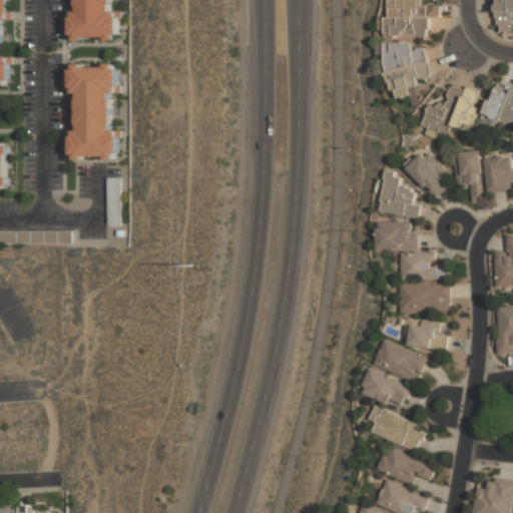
[(13,0),(0,0),(0,84),(12,84),(12,57),(5,57),(5,20),(13,20),(13,0)]
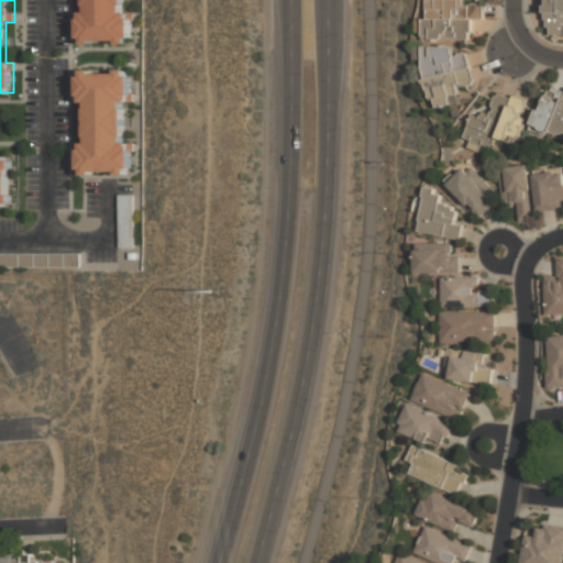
[(123,11),(123,0),(85,0),(85,12),(78,12),(78,42),(130,43),(130,12),(123,11)]
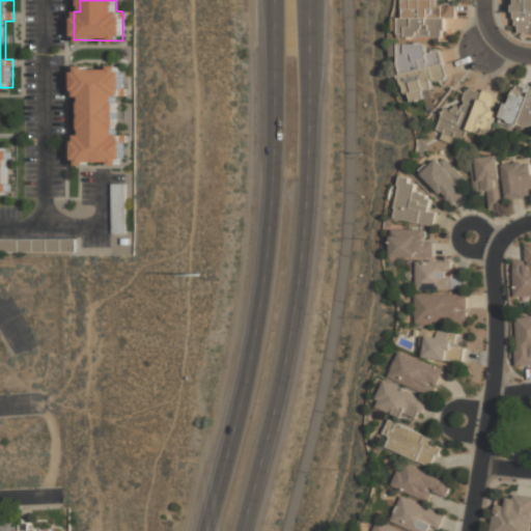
[(445,38),(445,17),(457,17),(457,4),(439,4),(439,0),(399,0),(399,38),(445,38)]
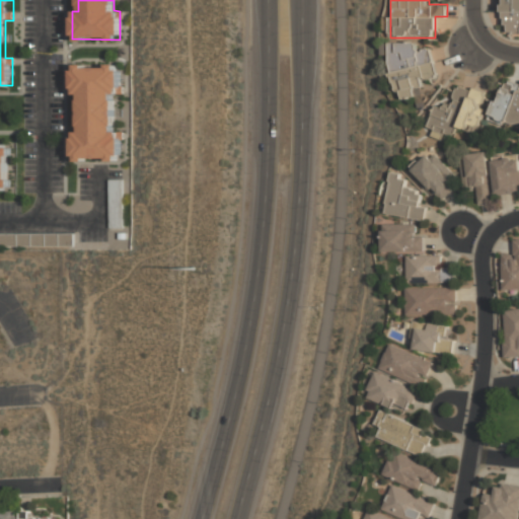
[(518,0),(500,0),(500,24),(508,24),(508,32),(518,32),(518,0)]
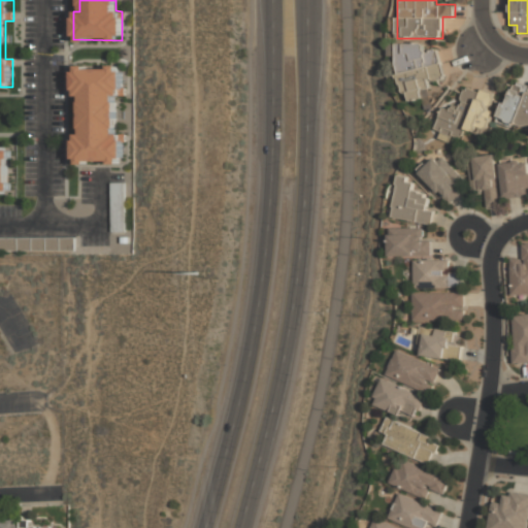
[(405,102),(424,98),(422,85),(446,79),(439,50),(426,52),(423,40),(388,47),(390,56),(395,55),(405,102)]
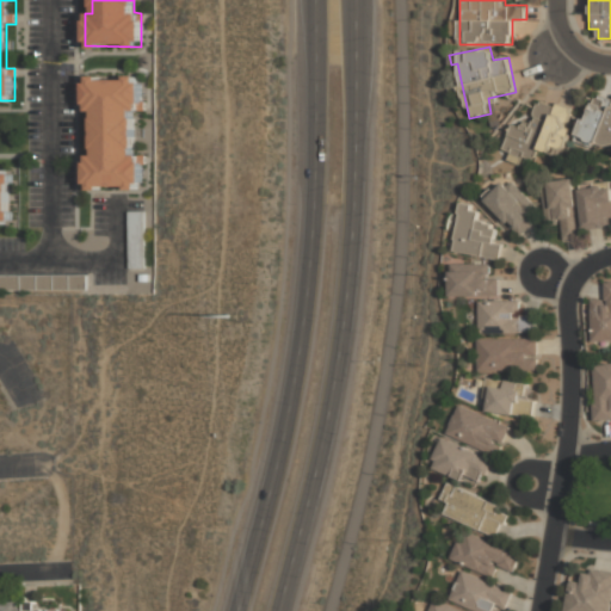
[(93,111),(93,155),(85,155),(85,189),(142,189),(142,154),(134,154),(134,110),(141,110),(142,76),(85,75),(85,111),(93,111)]
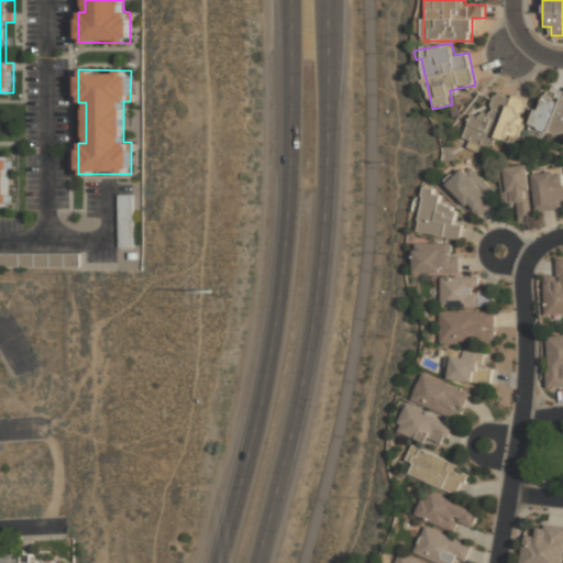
[(562,89),(542,87),(537,132),(562,134),(562,89)]
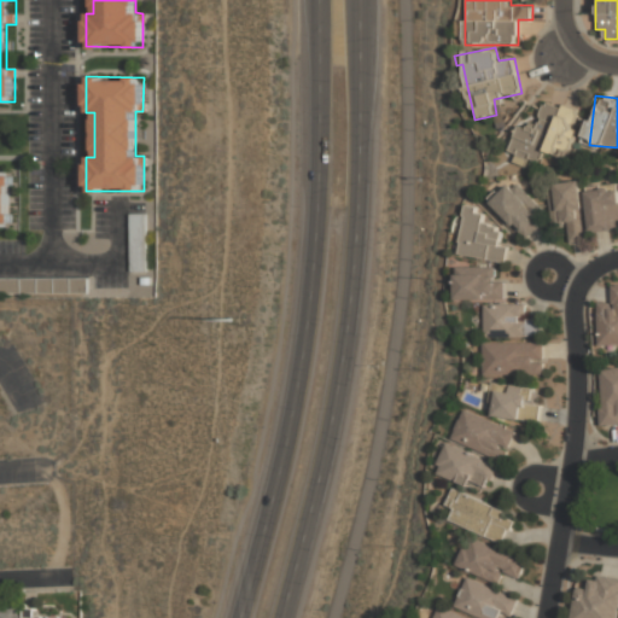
[(516,124),(512,156),(543,159),(544,152),(573,156),(579,108),(542,103),(538,128),(516,124)]
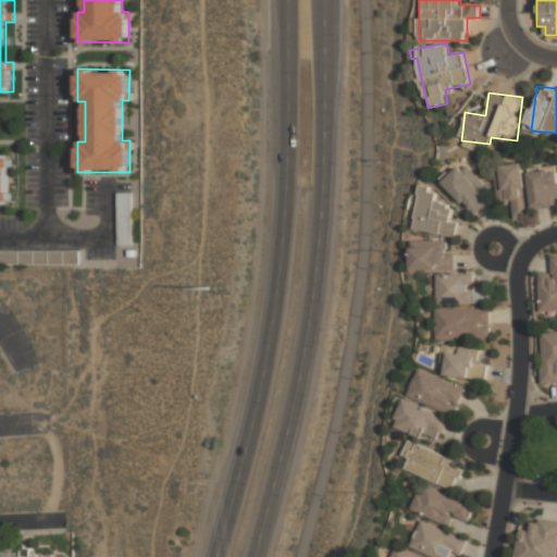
[(0,206),(9,206),(9,153),(0,153),(0,206)]
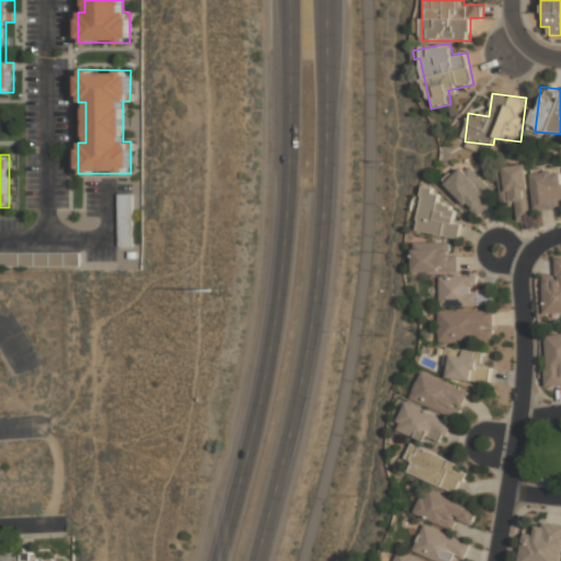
[(492,190),(467,162),(445,183),(477,218),(491,205),(483,197),(492,190)]
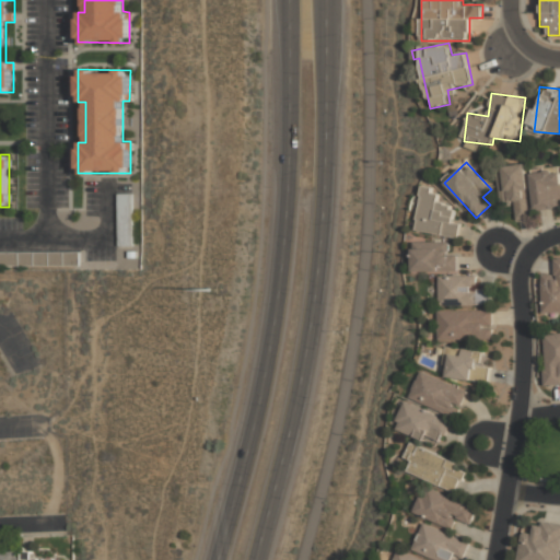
[(559,207),(559,171),(527,174),(526,165),(497,168),(501,205),(514,202),(515,220),(534,218),(533,211),(559,207)]
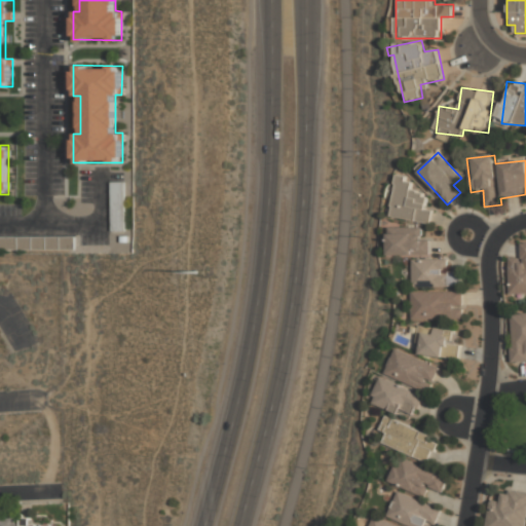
[(430,224),(433,210),(425,209),(428,192),(411,190),(413,177),(398,175),(391,218),(430,224)]
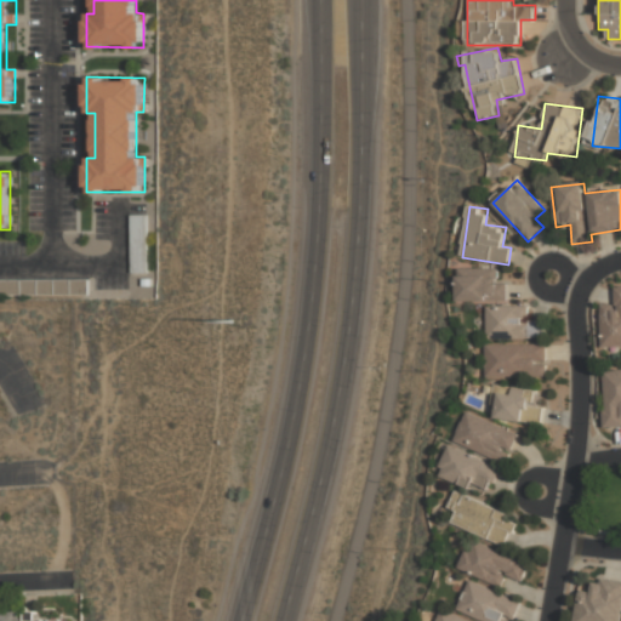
[(146,215),(131,215),(131,273),(146,273),(146,215)]
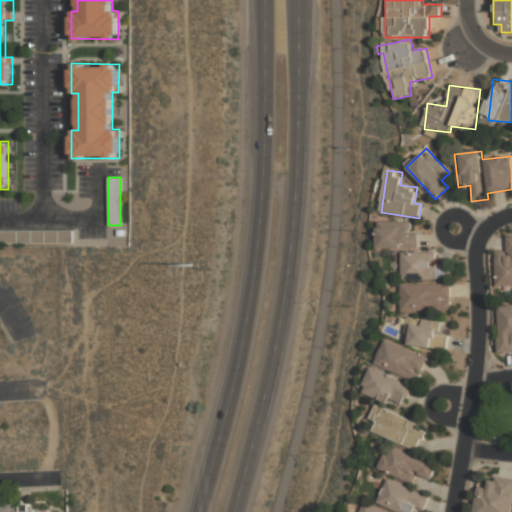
[(418,233),(410,233),(410,222),(378,222),(378,250),(418,250),(418,233)]
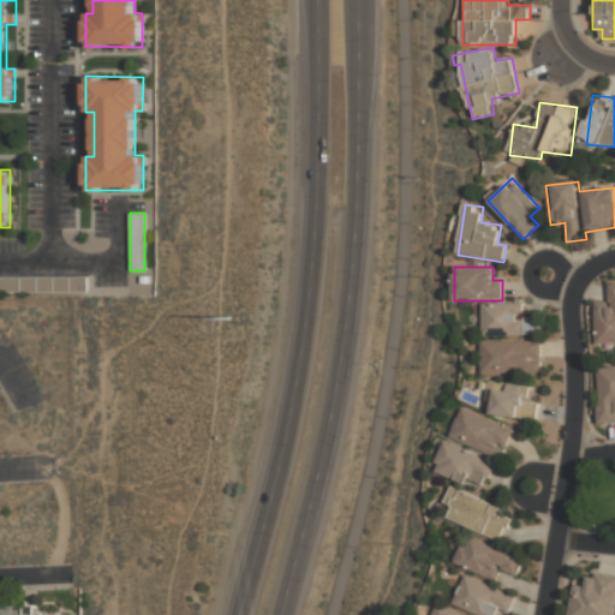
[(87,278),(0,278),(0,291),(87,291),(87,278)]
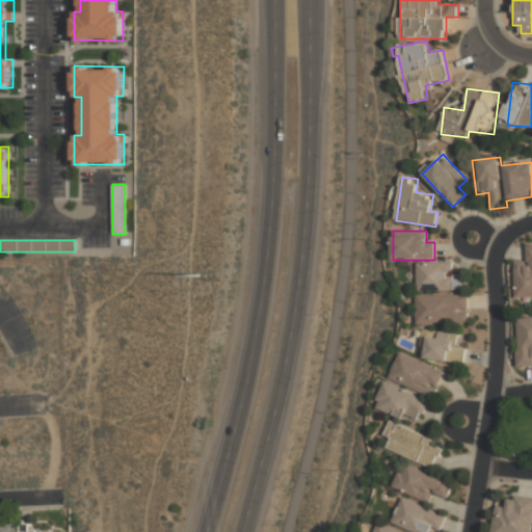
[(531,247),(527,247),(527,261),(505,261),(504,299),(531,299),(531,247)]
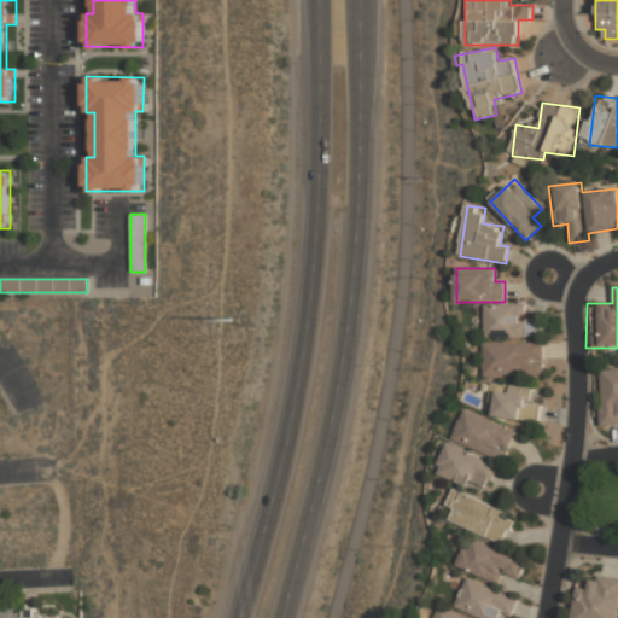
[(484,307),(484,340),(541,340),(541,322),(525,322),(525,307),(484,307)]
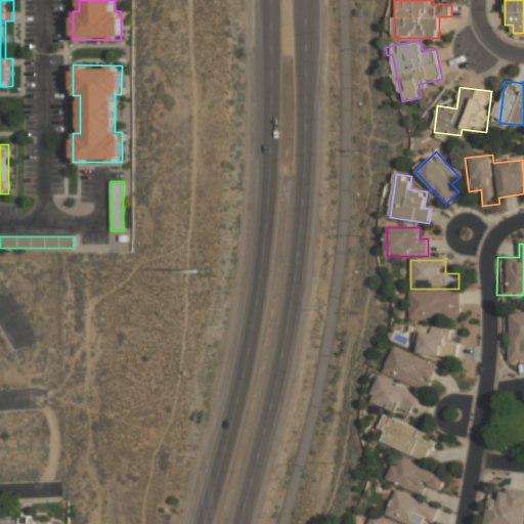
[(409,293),(409,319),(461,319),(461,293),(409,293)]
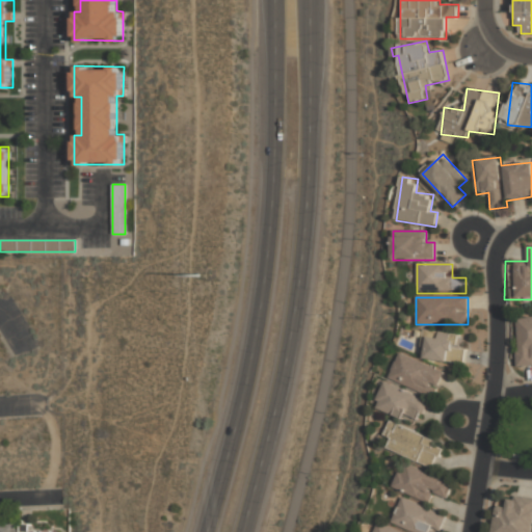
[(531,364),(531,315),(514,317),(517,365),(531,364)]
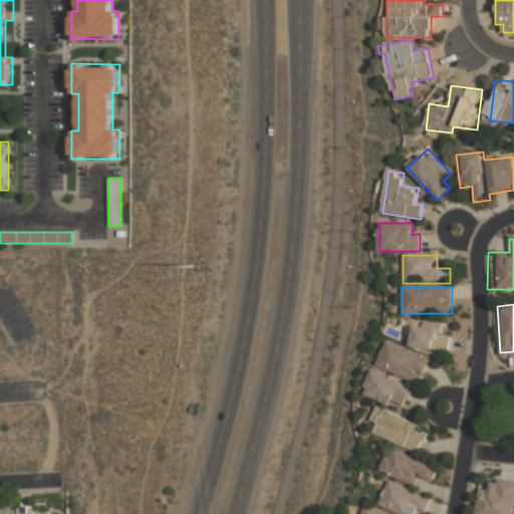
[(409,349),(450,349),(450,323),(409,323),(409,349)]
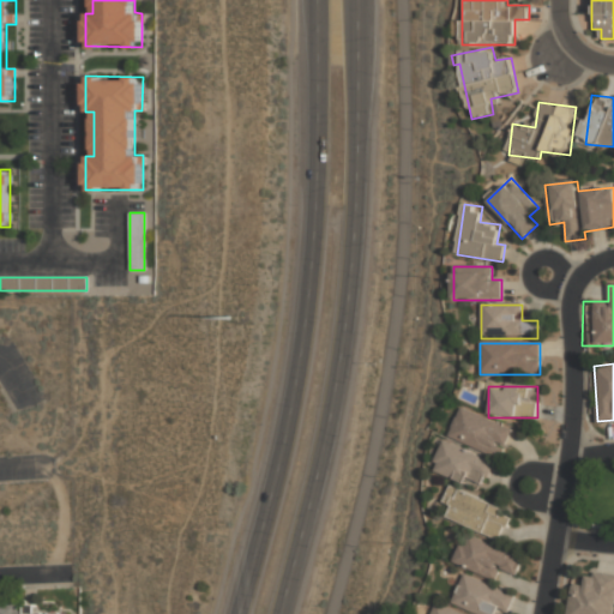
[(512,429),(461,408),(447,438),(500,461),(512,429)]
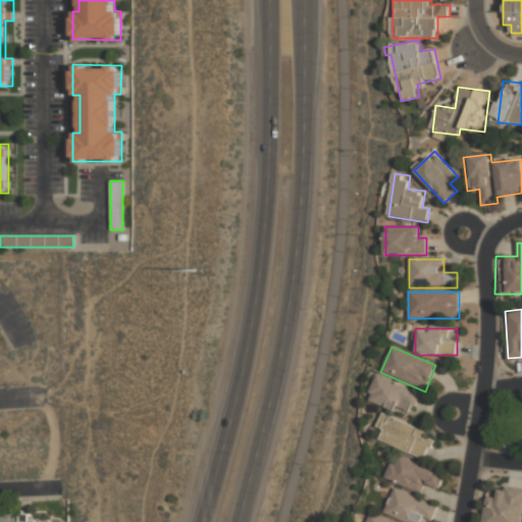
[(376,374),(367,398),(411,416),(420,392),(376,374)]
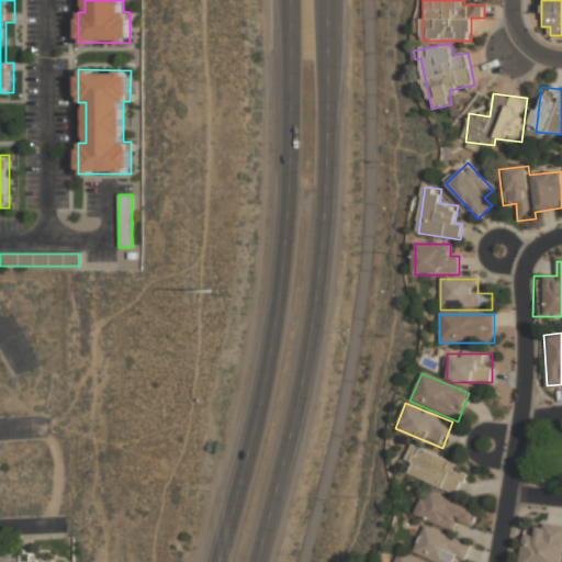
[(409,475),(460,495),(471,468),(412,445),(405,461),(413,464),(409,475)]
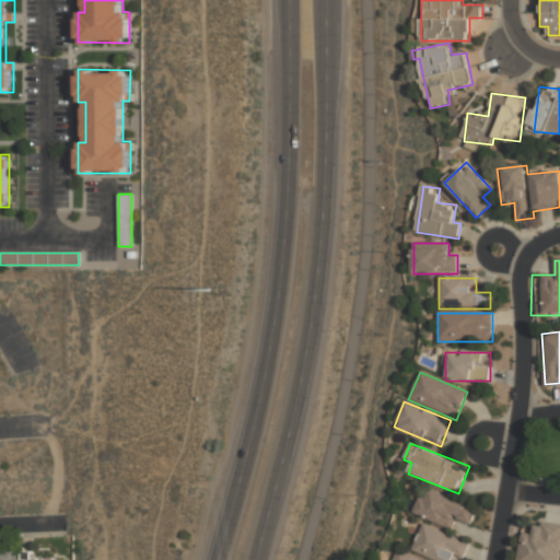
[(454,532),(457,522),(471,526),(478,509),(423,488),(412,516),(454,532)]
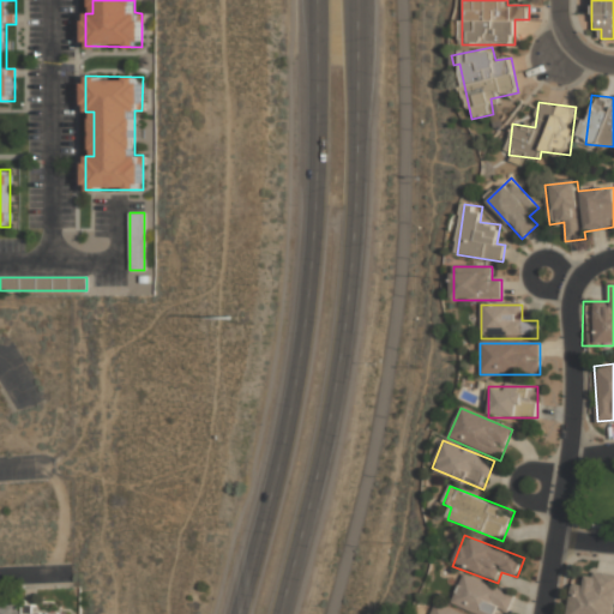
[(613,613),(613,612),(613,577),(588,573),(585,587),(571,584),(566,613),(613,613)]
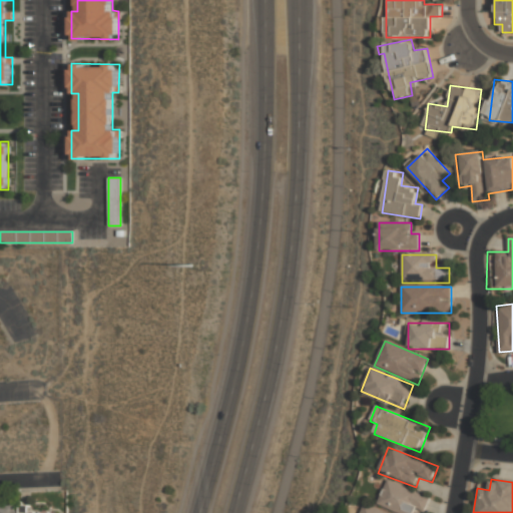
[(393,512),(424,512),(430,497),(386,481),(377,507),(393,512)]
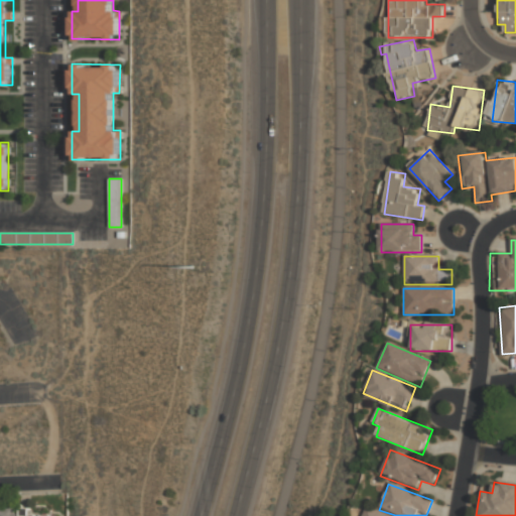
[(0,515),(55,515),(30,515),(30,509),(20,508),(20,507),(0,506),(0,515)]
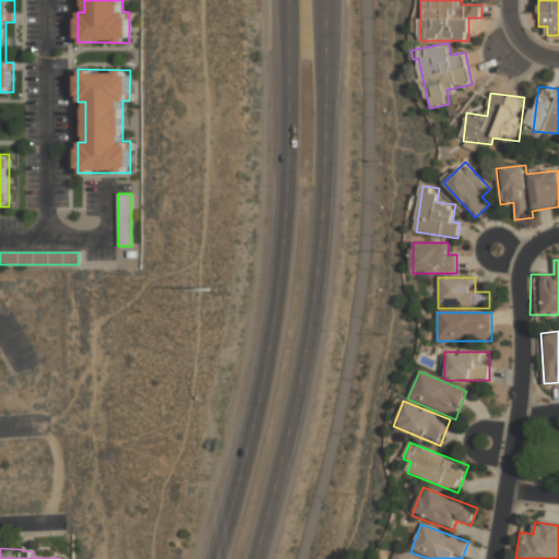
[(419,558),(400,549),(394,558),(419,558)]
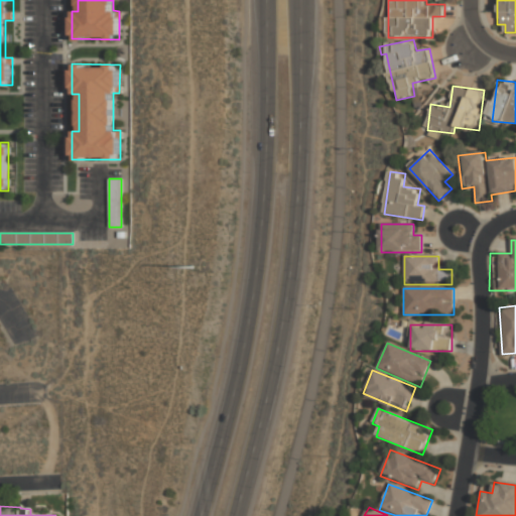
All buildings are outlined.
